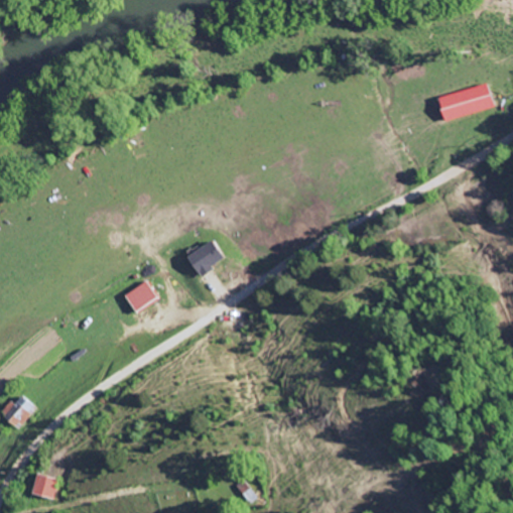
[(497,107),(491,84),(439,98),(446,121),(497,107)]
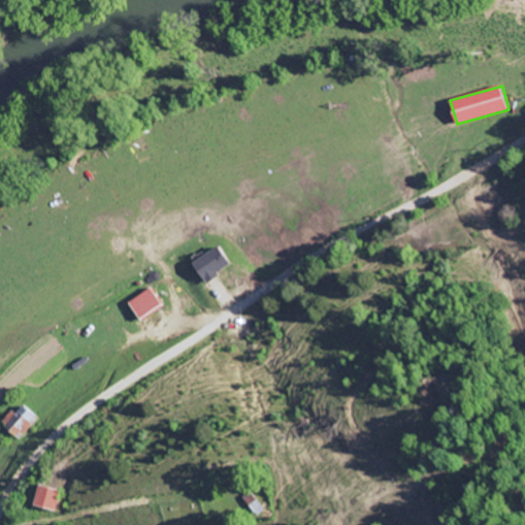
[(203,282),(228,264),(216,245),(190,263),(203,282)]
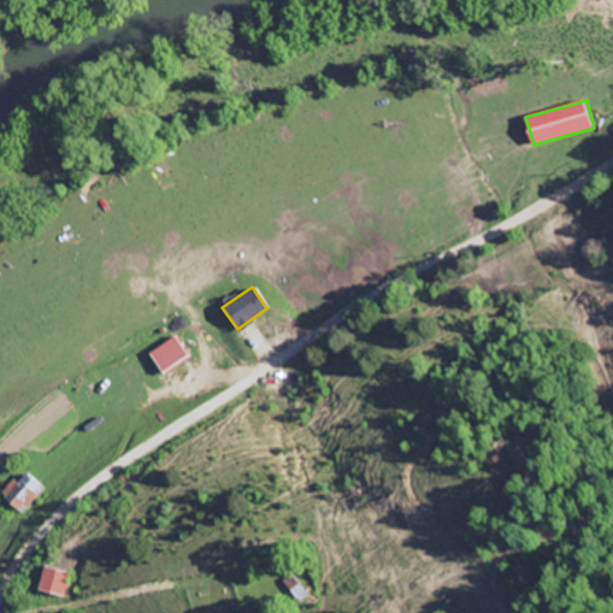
[(146,351),(158,375),(186,360),(174,336),(146,351)]
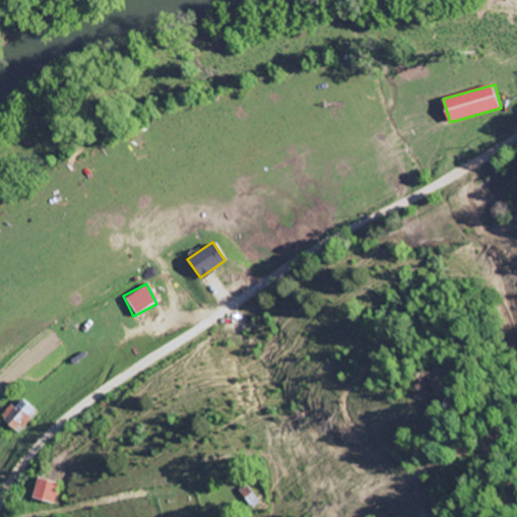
[(34,408),(18,399),(13,407),(9,404),(0,419),(0,422),(19,433),(34,408)]
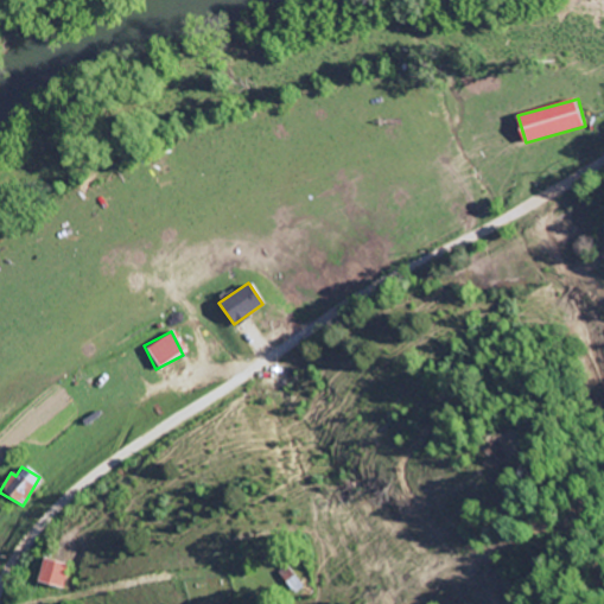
[(67,587),(71,565),(46,558),(40,582),(67,587)]
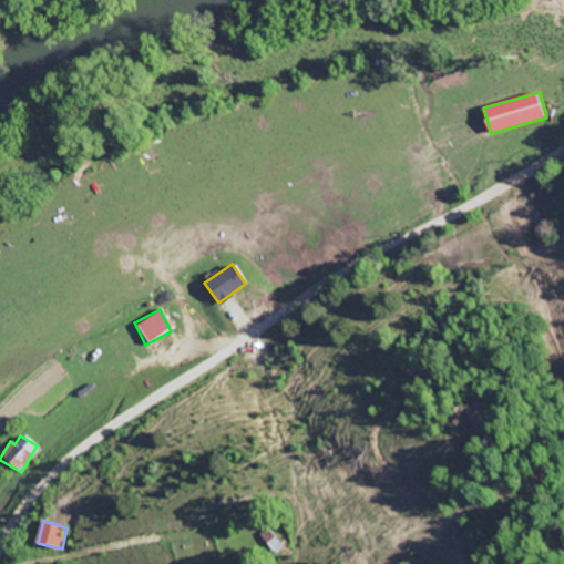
All buildings are outlined.
